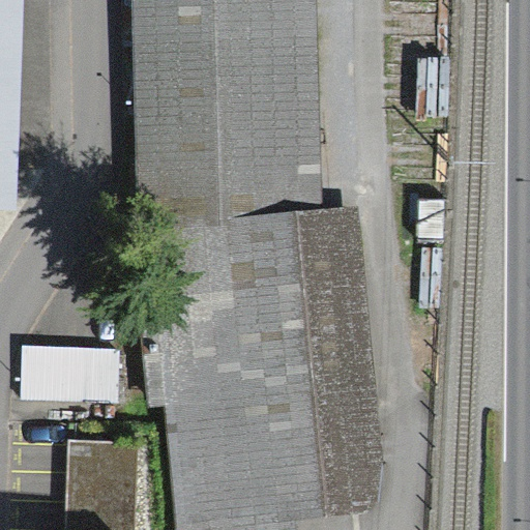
[(0,0),(0,207),(13,208),(22,0),(0,0)]
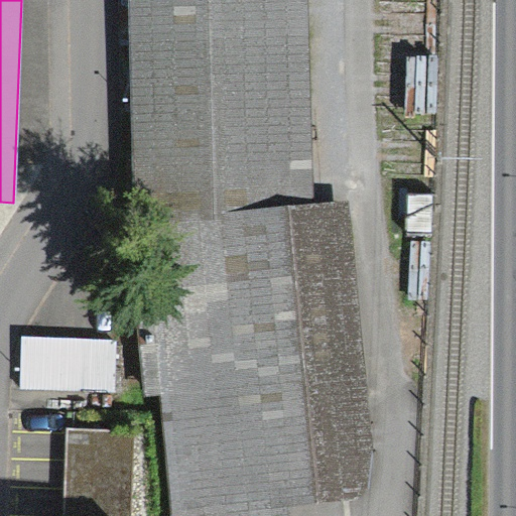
[(307,0),(131,0),(139,218),(313,205),(307,0)]
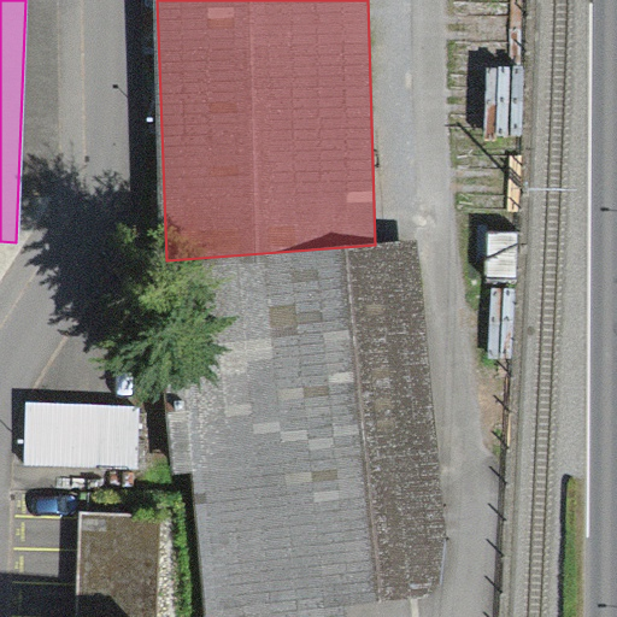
[(345,616),(345,606),(432,592),(448,536),(415,241),(375,245),(166,260),(176,345),(162,346),(172,470),(188,468),(201,616),(345,616)]
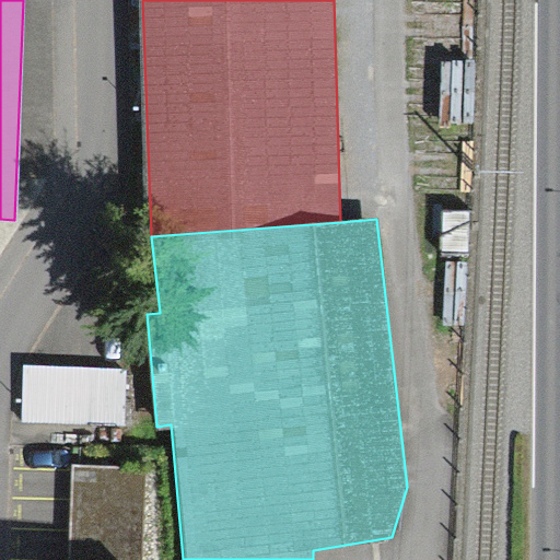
[(129,427),(130,366),(23,363),(21,423),(129,427)]
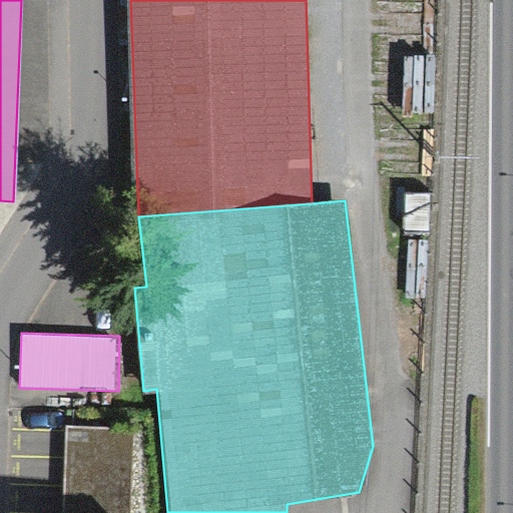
[(129,512),(132,429),(69,427),(66,512),(129,512)]
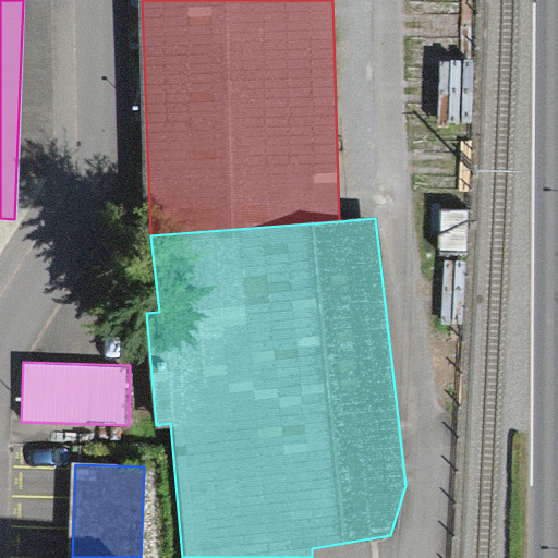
All buildings are outlined.
